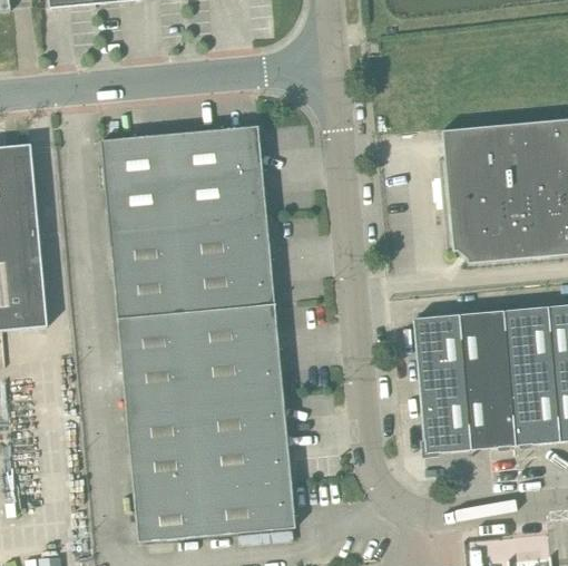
[(0,0),(0,10),(12,9),(11,0),(0,0)]
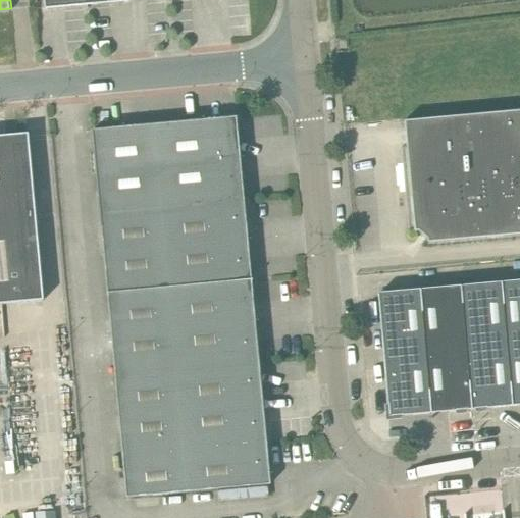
[(519,108),(406,119),(415,229),(419,228),(428,237),(428,240),(519,230),(519,108)]
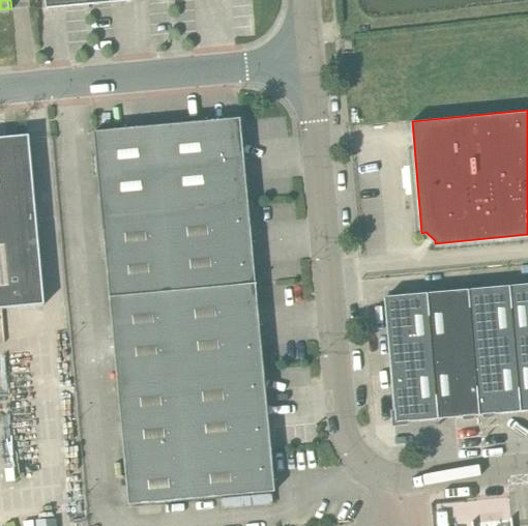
[(98,172),(244,158),(240,116),(94,129),(98,172)]
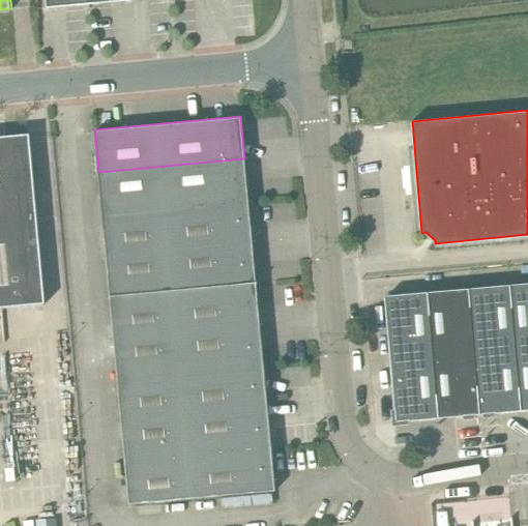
[(0,305),(45,302),(29,136),(0,138),(0,305)]
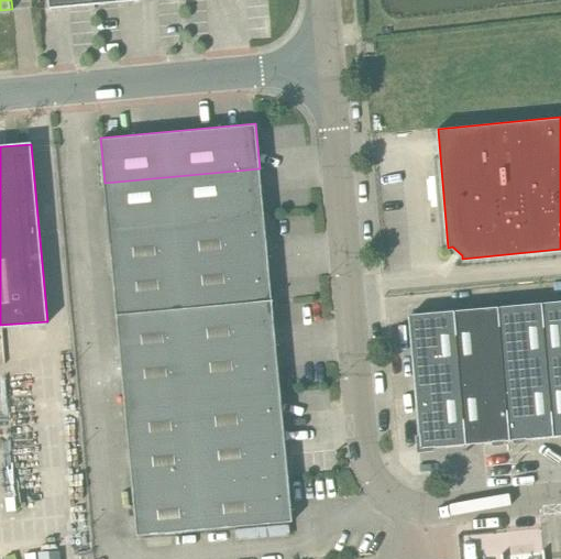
[(108,227),(264,212),(260,168),(105,183),(108,227)]
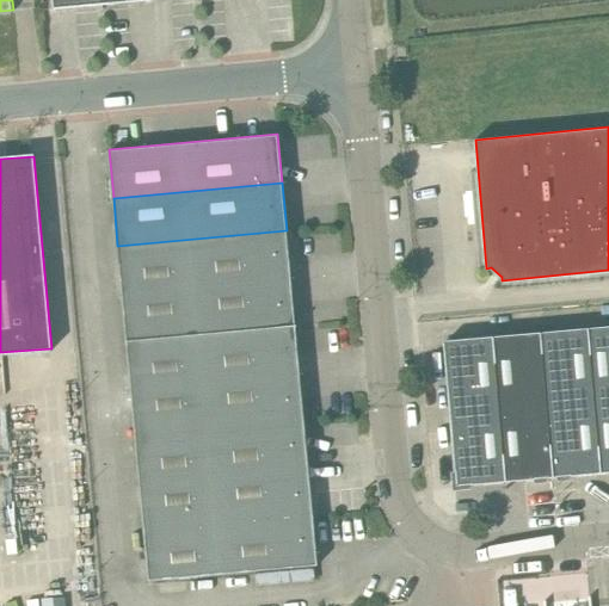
[(122,292),(290,277),(287,230),(117,246),(122,292)]
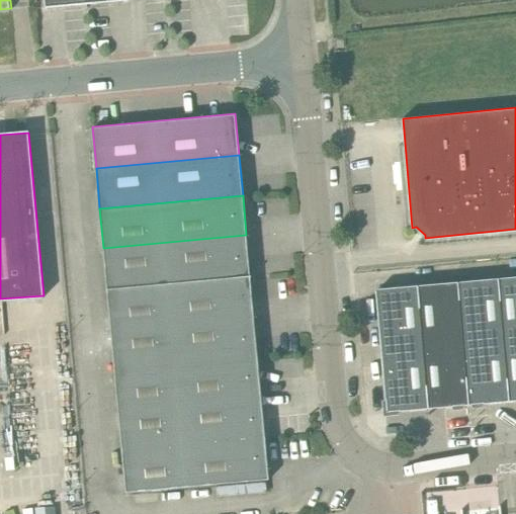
[(107,288),(250,275),(246,235),(103,248),(107,288)]
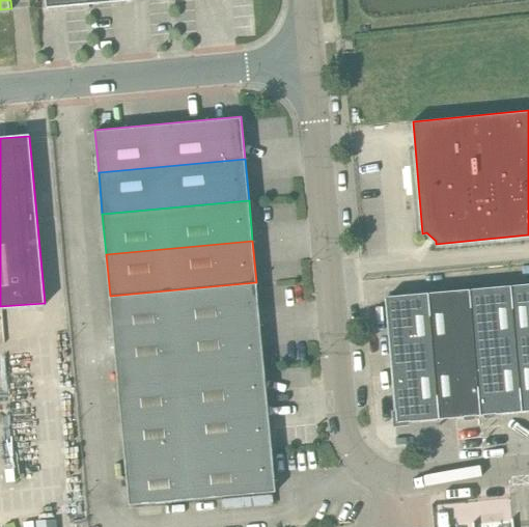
[(113,337),(260,324),(256,282),(110,296),(113,337)]
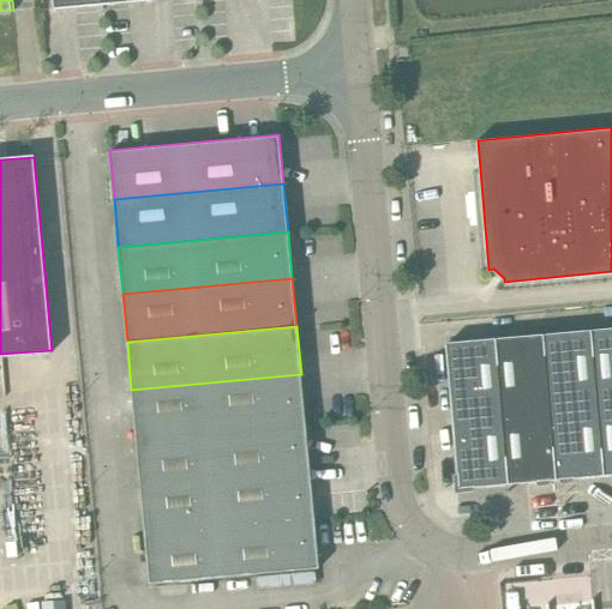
[(611,326),(447,342),(460,487),(611,472),(611,326)]
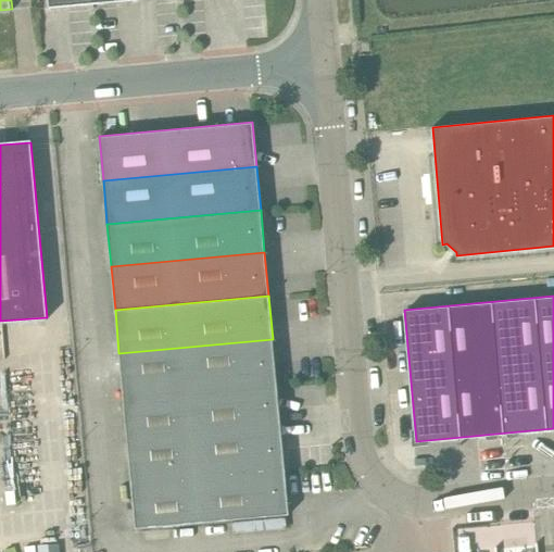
[(123,397),(276,383),(273,339),(118,353),(123,397)]
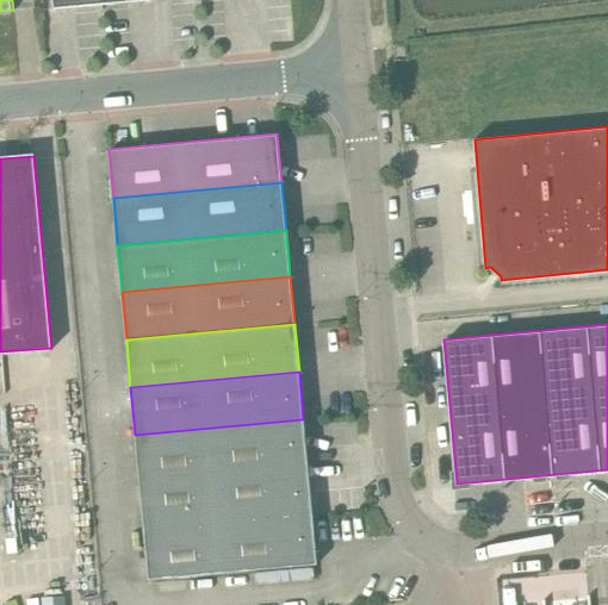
[(140,481),(308,466),(303,419),(135,435),(140,481)]
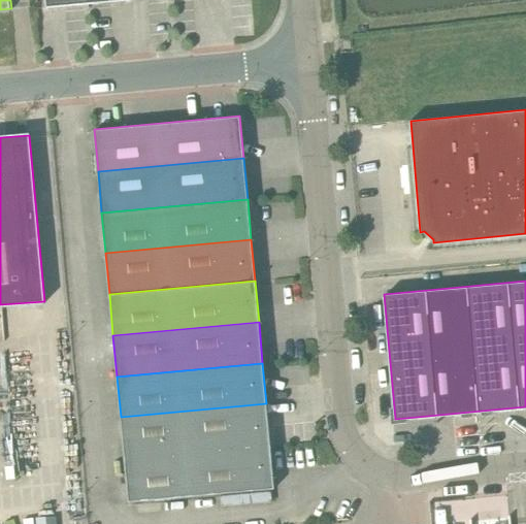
[(124,458),(270,445),(266,403),(121,417),(124,458)]
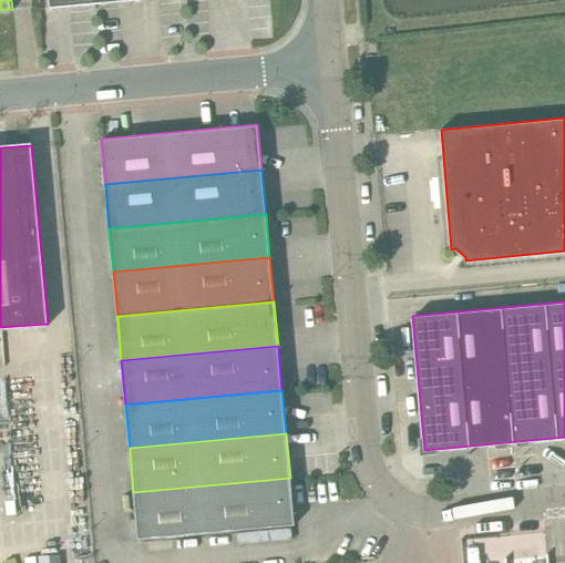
[(290,478),(133,492),(137,538),(294,523),(290,478)]
